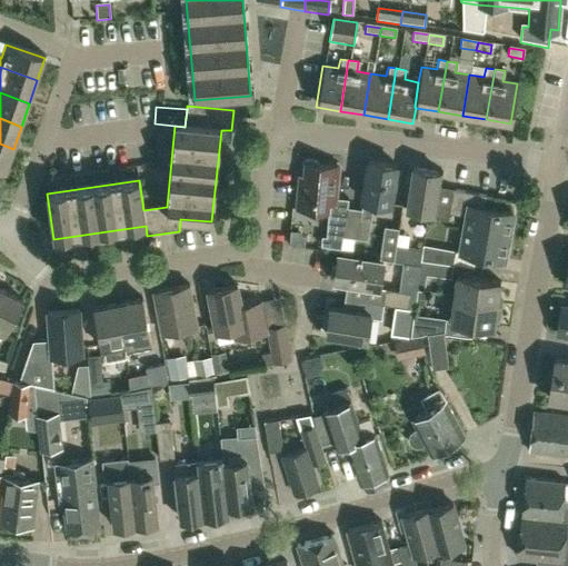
[(0,170),(6,172),(13,149),(0,144),(0,170)]
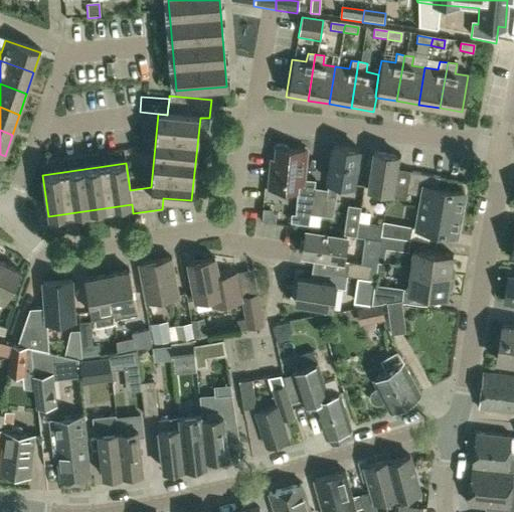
[(271,161),(268,188),(297,191),(294,215),(290,214),(289,223),(307,225),(309,214),(310,214),(313,188),(314,185),(301,184),(305,153),(287,151),(285,147),(277,146),(273,149),(271,161)]
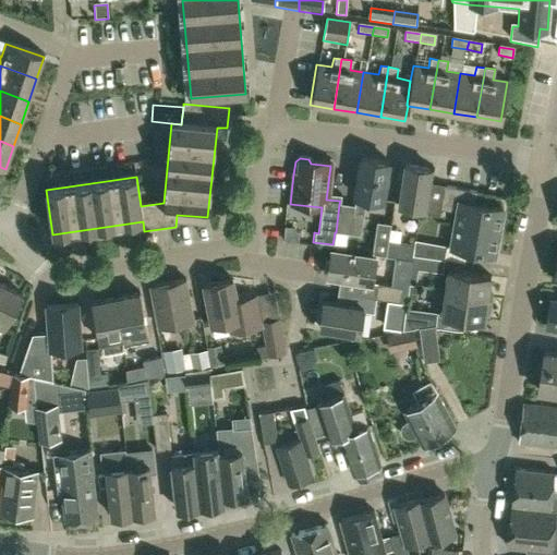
[(388,163),(361,159),(354,197),(355,197),(354,206),(339,204),(336,232),(349,234),(349,236),(360,238),(363,216),(362,216),(365,198),(382,202),(388,163)]
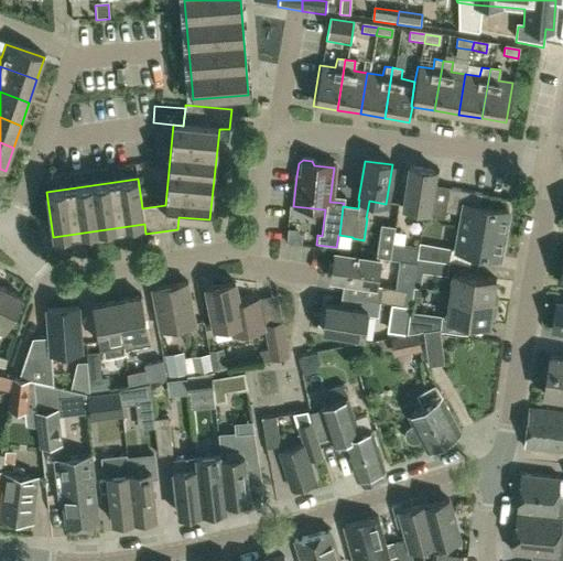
[(444,219),(446,213),(446,206),(431,204),(436,171),(409,168),(403,208),(404,208),(407,215),(415,217),(420,211),(430,213),(429,217),(444,219)]
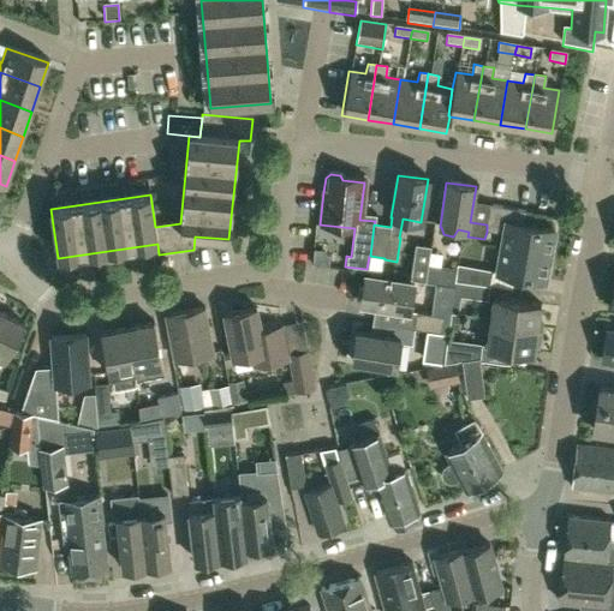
[(490,207),(487,225),(487,232),(504,234),(501,249),(550,257),(555,232),(516,226),(518,211),(490,207)]
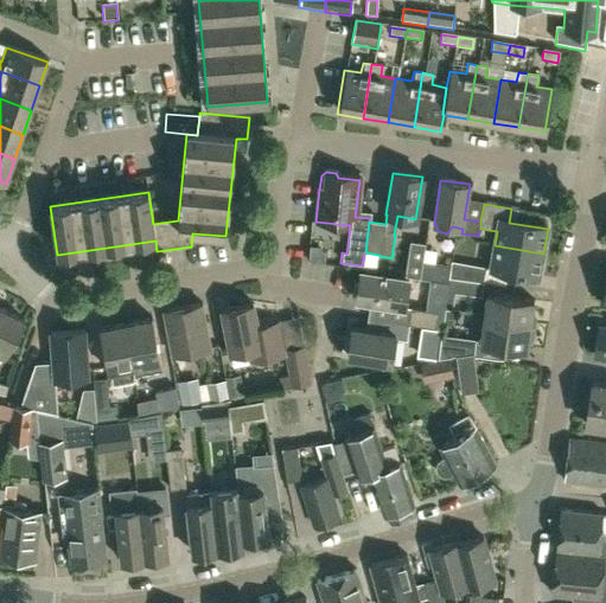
[(404,278),(420,281),(422,264),(425,247),(409,244),(404,278)]
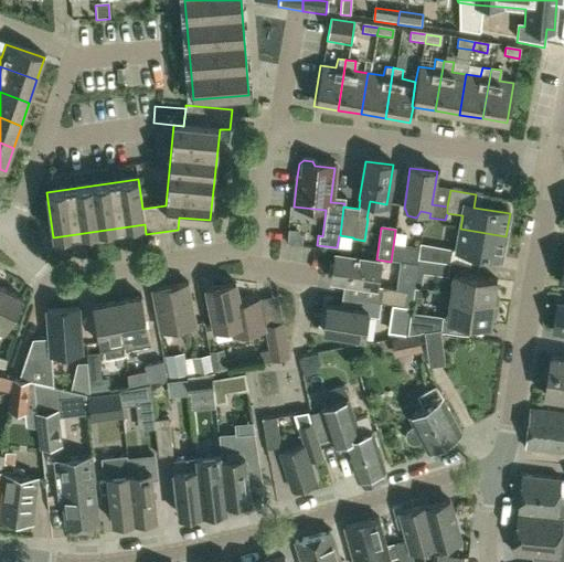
[(502,260),(506,236),(460,229),(456,252),(502,260)]
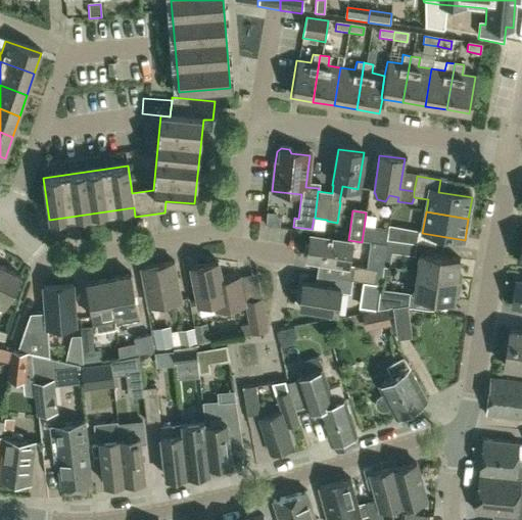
[(388,231),(364,228),(362,242),(386,246),(386,242),(388,231)]
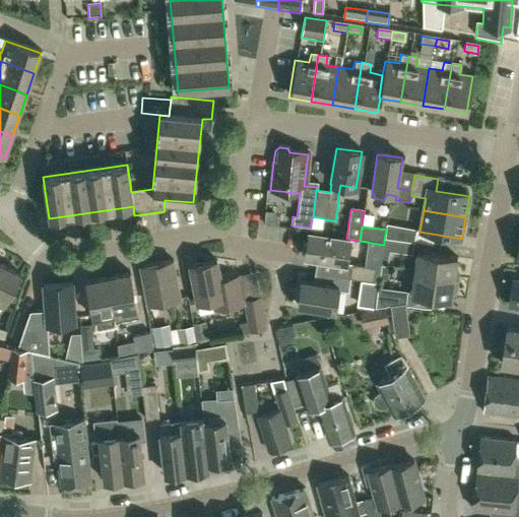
[(386,227),(386,230),(384,241),(413,245),(415,232),(386,227)]
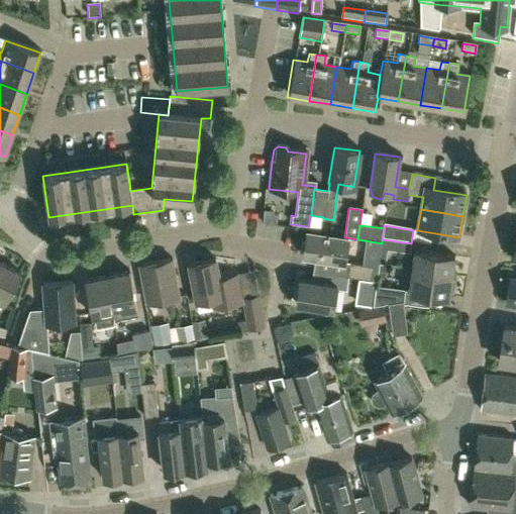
[(343,263),(347,240),(306,233),(303,257),(343,263)]
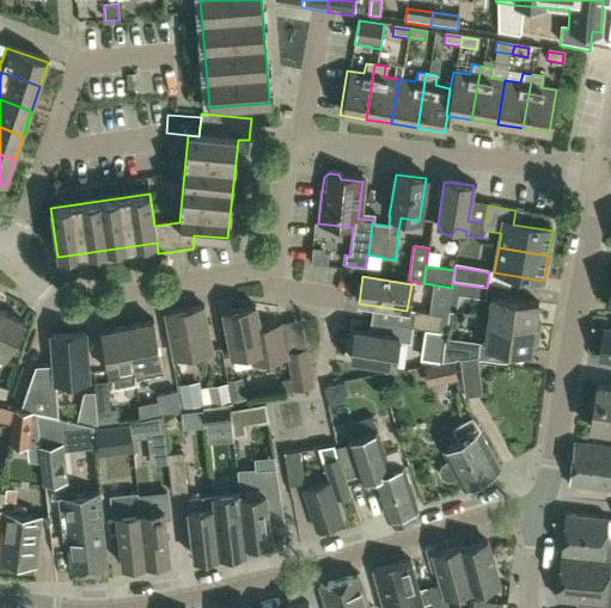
[(452,283),(452,288),(448,313),(456,314),(458,298),(484,302),(487,288),(452,283)]
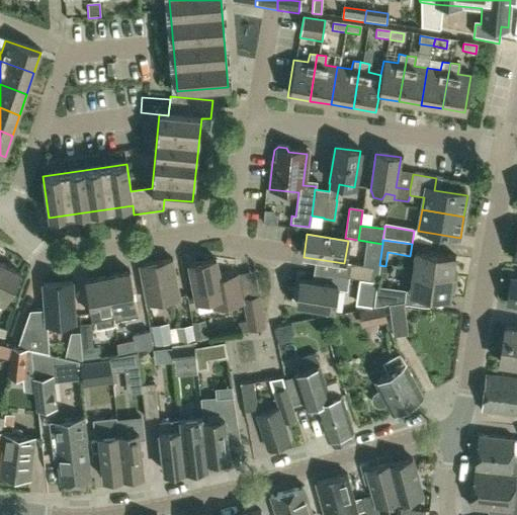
[(415,252),(412,270),(452,275),(454,257),(415,252)]
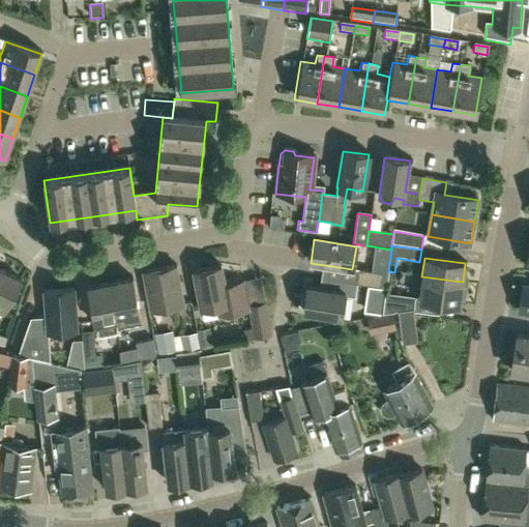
[(142,272),(148,311),(181,304),(175,266),(142,272)]
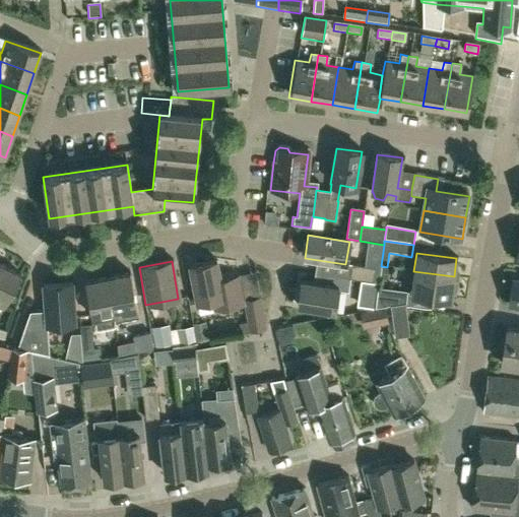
[(244,304),(238,276),(220,280),(216,261),(189,267),(197,304),(212,301),(214,310),(244,304)]
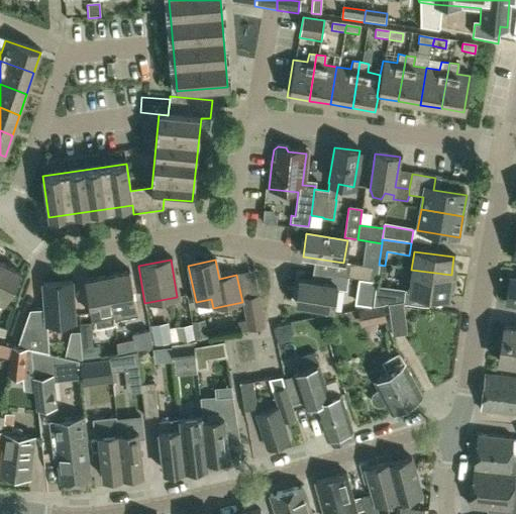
[(0,264),(0,306),(2,307),(19,273),(0,264)]
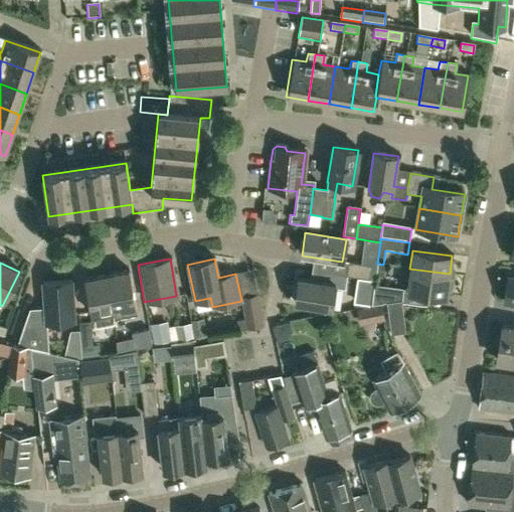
[(349,264),(347,277),(369,281),(371,267),(349,264)]
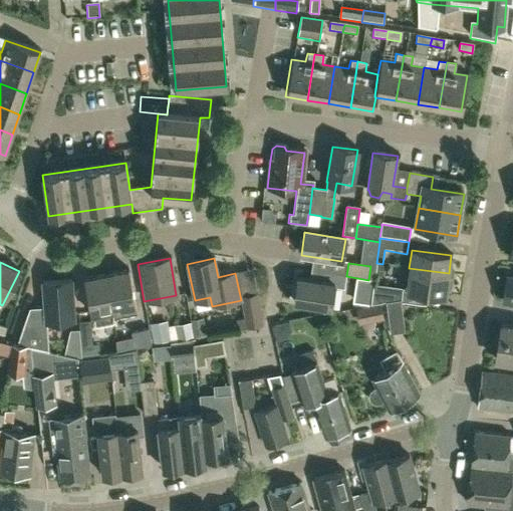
[(452,279),(449,277),(449,273),(409,268),(406,291),(446,296),(447,291),(451,290),(452,279)]
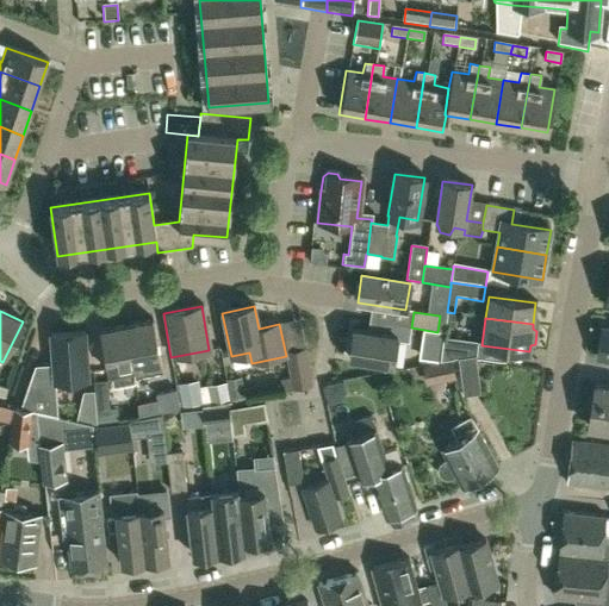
[(134,369),(134,378),(161,373),(151,320),(125,325),(134,369)]
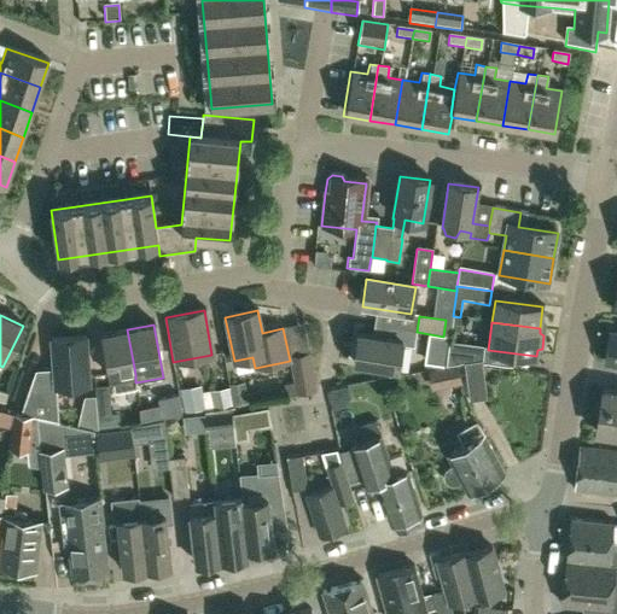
[(413,349),(417,332),(389,327),(388,338),(358,333),(353,363),(396,372),(401,346),(413,349)]
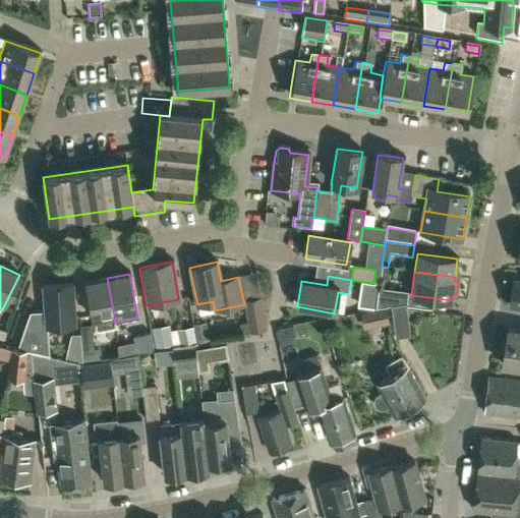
[(115,329),(114,323),(114,315),(107,278),(84,283),(94,333),(115,329)]
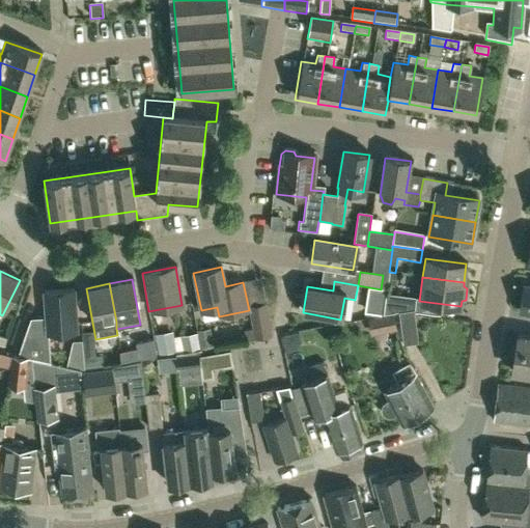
[(380,314),(384,289),(367,287),(363,311),(380,314)]
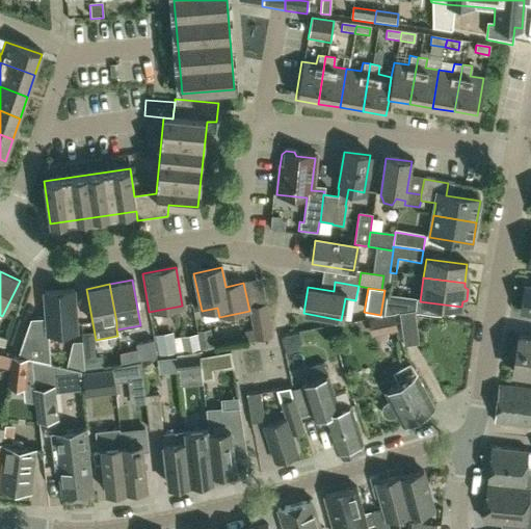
[(530,288),(524,288),(520,313),(530,315),(530,288)]
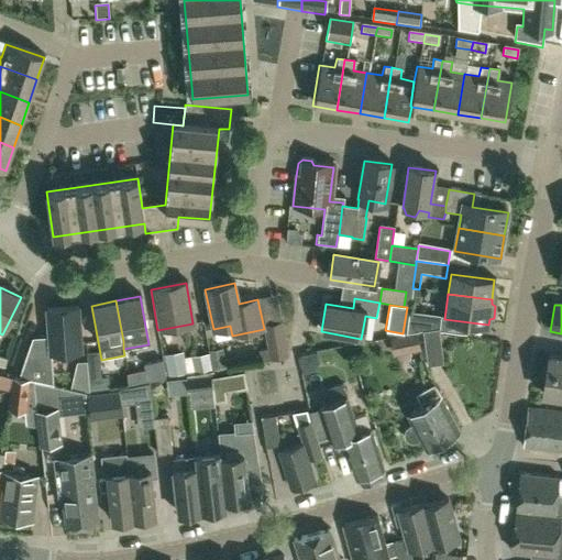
[(79,351),(76,307),(45,309),(47,337),(31,338),(17,377),(52,386),(50,353),(79,351)]
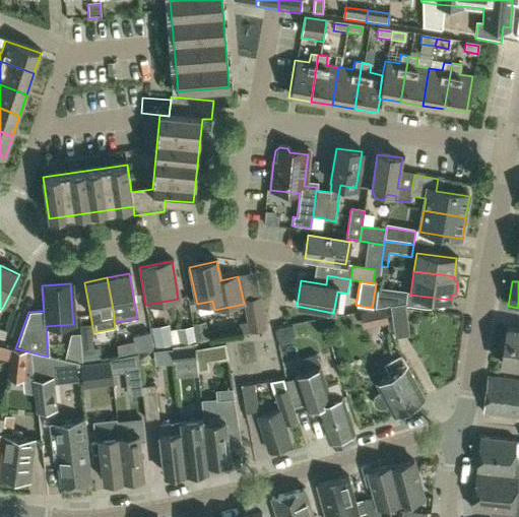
[(390,308),(405,305),(407,293),(378,289),(375,310),(385,309),(390,308)]
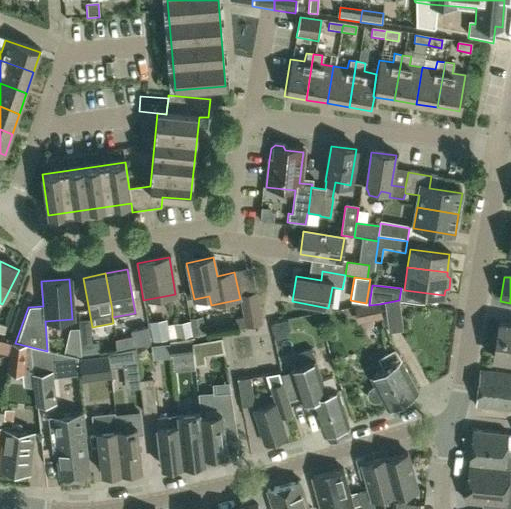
[(235,319),(237,330),(262,325),(255,293),(244,295),(248,317),(235,319)]
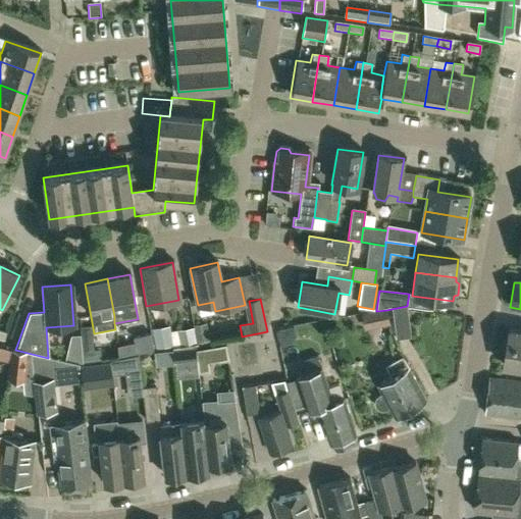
[(396,341),(410,339),(407,306),(392,309),(396,341)]
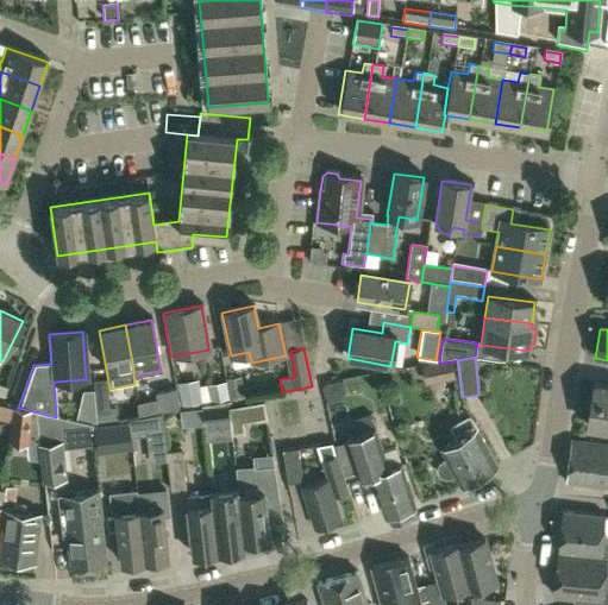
[(439,363),(421,366),(425,386),(455,382),(451,361),(439,363)]
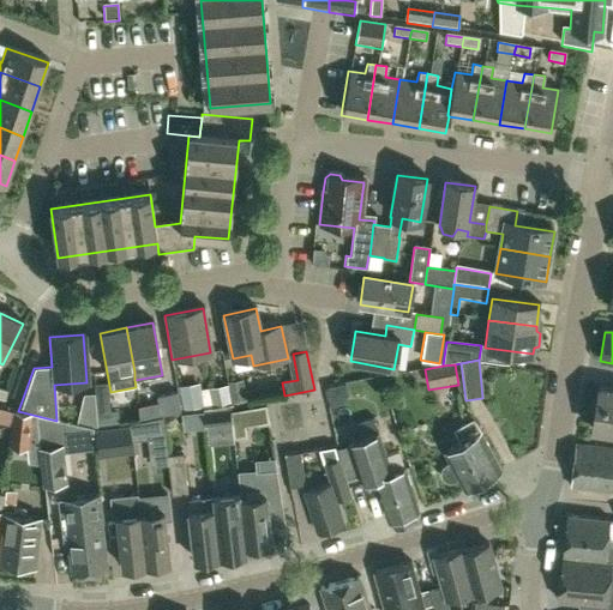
[(346,382),(330,391),(340,409),(355,400),(346,382)]
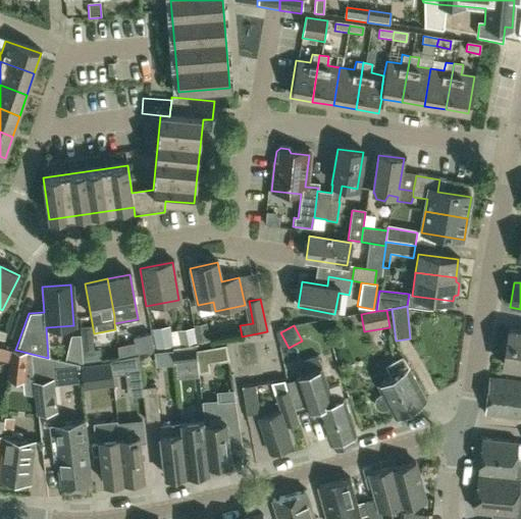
[(81,356),(93,355),(91,326),(79,327),(81,353),(81,356)]
